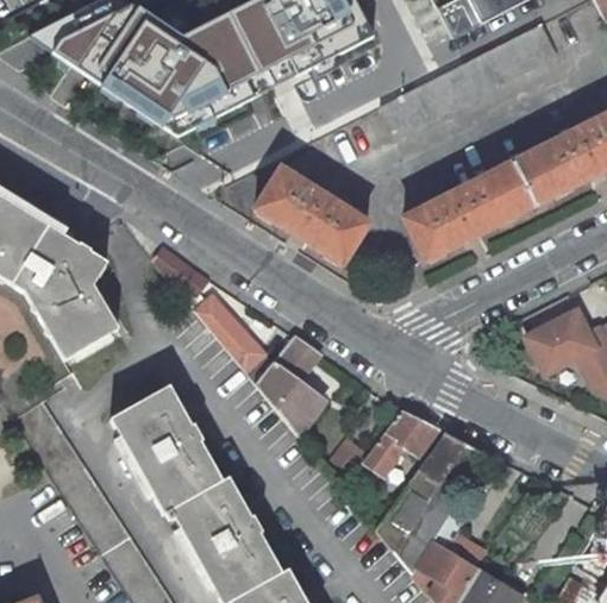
[(91,0),(0,48),(0,57),(52,92),(170,168),(380,61),(382,33),(364,0),(243,0),(244,1),(177,36),(117,0),(91,0)]
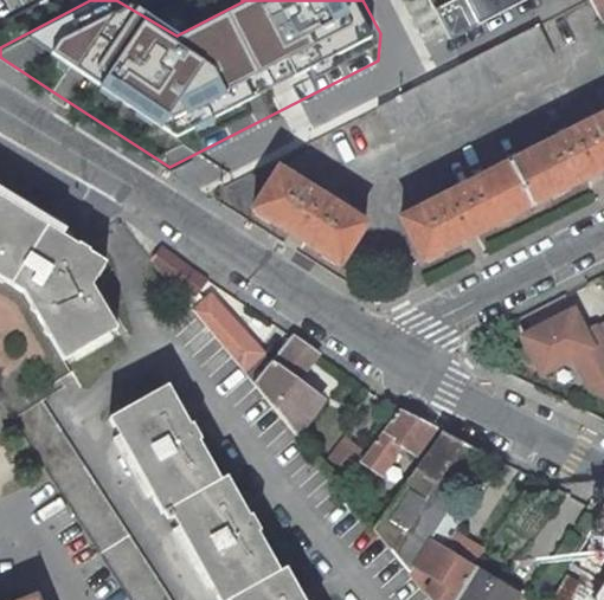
[(451,36),(519,0),(442,0),(435,4),(451,36)]
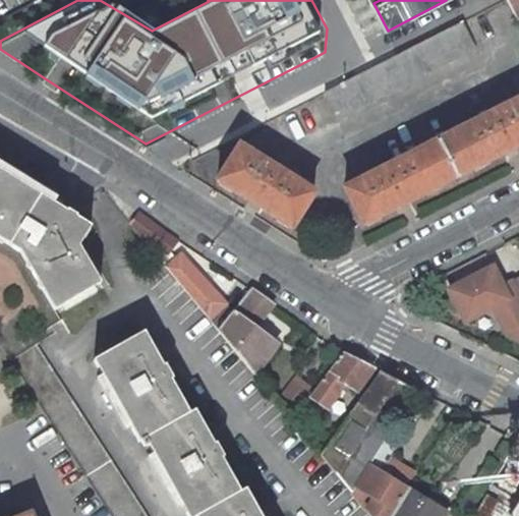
[(477,45),(463,16),(326,88),(341,114),(477,45)]
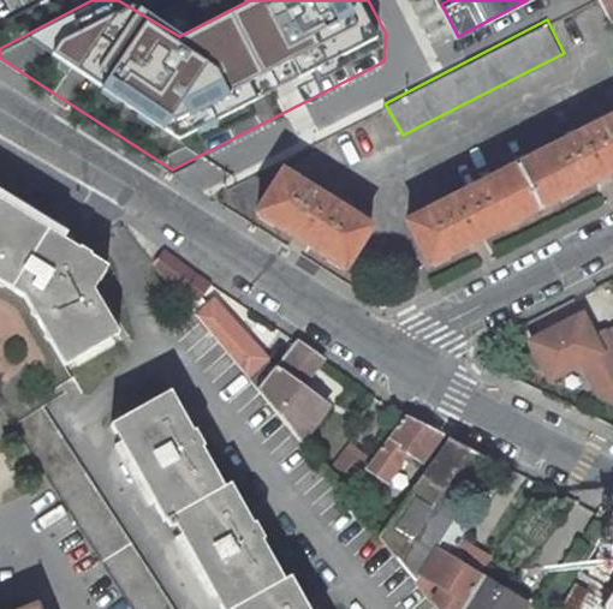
[(612,112),(408,216),(432,262),(470,242),(471,243),(486,236),(484,234),(597,175),(599,178),(612,171),(612,168),(612,112)]
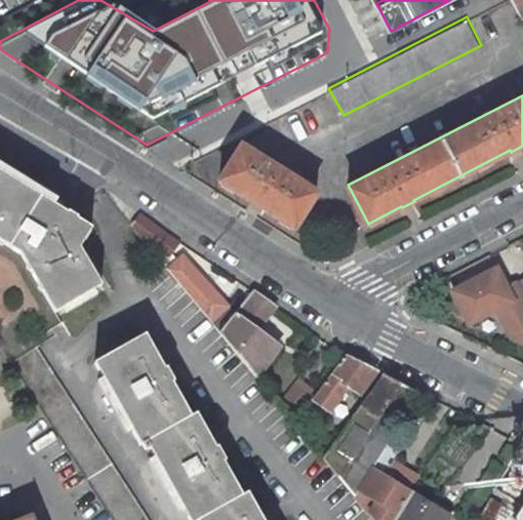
[(319,190),(243,142),(220,177),(252,198),(251,200),(263,207),(264,205),(296,226),(319,190)]
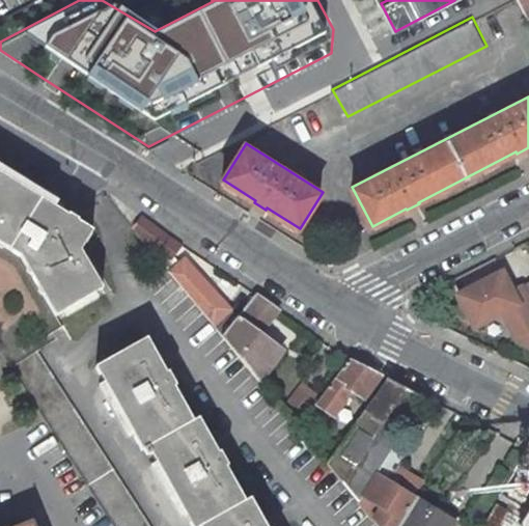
[(0,237),(22,252),(57,311),(104,283),(82,246),(94,226),(79,217),(80,216),(71,210),(70,212),(0,168),(0,237)]
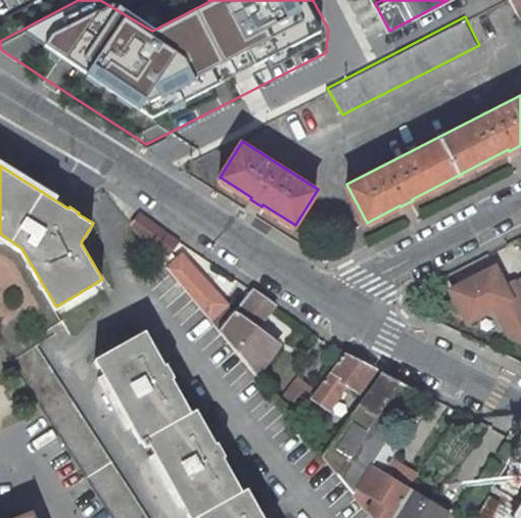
[(141,209),(133,220),(143,232),(171,252),(181,237),(141,209)]
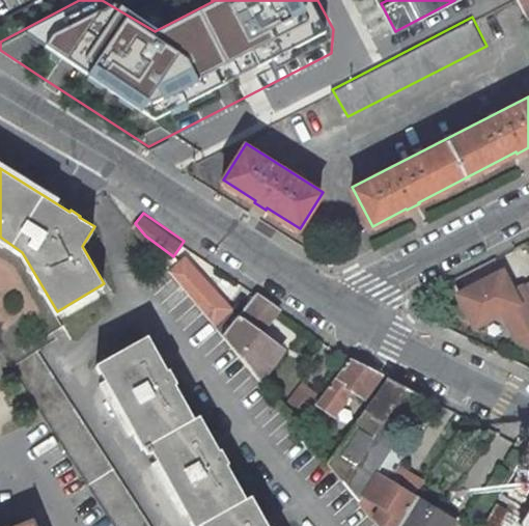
[(186,255),(171,268),(215,320),(231,305),(186,255)]
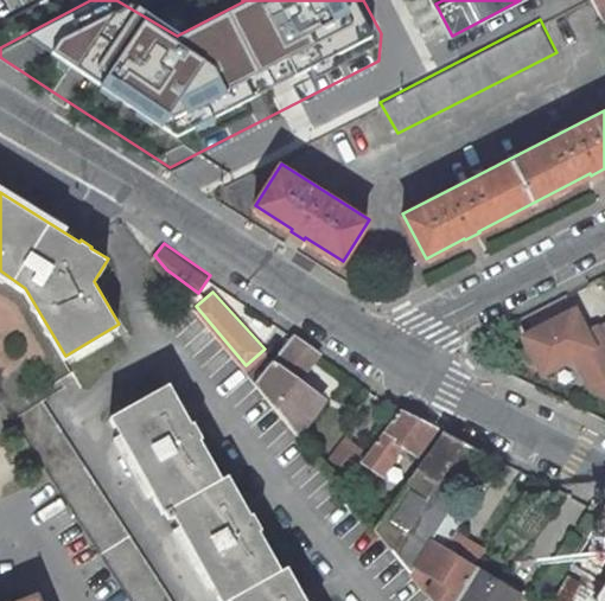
[(604,319),(587,328),(575,307),(526,333),(540,360),(554,364),(577,352),(593,385),(604,390),(604,319)]
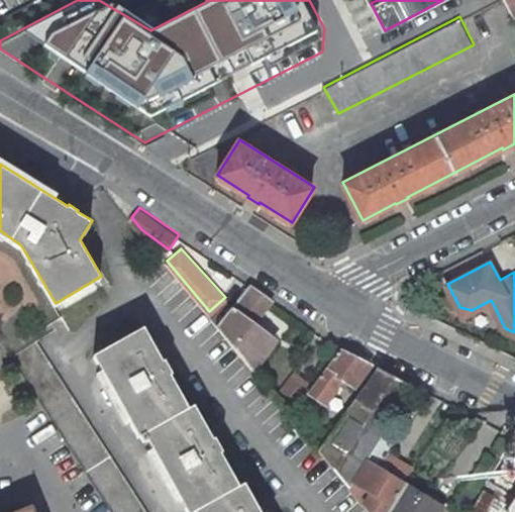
[(250,283),(218,322),(253,367),(276,337),(253,321),(272,297),(250,283)]
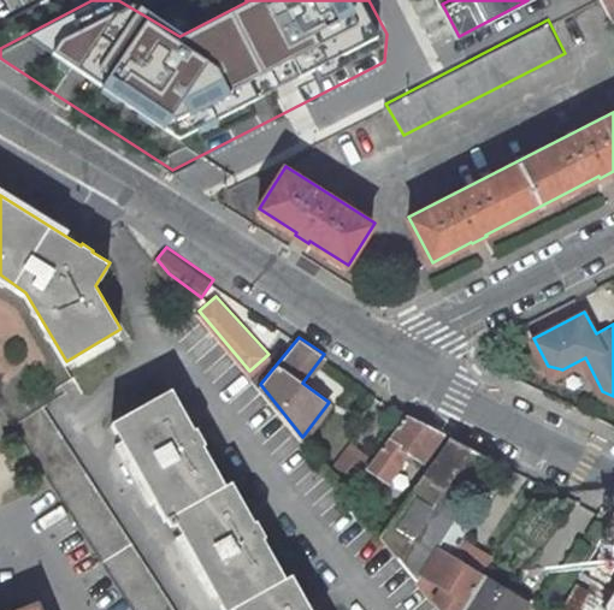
[(172,388),(113,420),(166,516),(169,515),(173,522),(177,520),(226,609),(234,605),(235,609),(313,609),(293,573),(287,576),(264,537),(266,536),(258,519),(255,520),(232,480),(226,484),(204,443),(206,442),(198,426),(195,427),(172,388)]
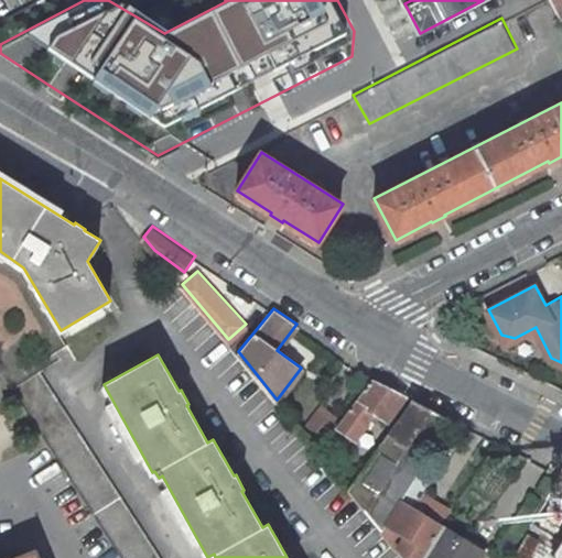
[(163,557),(40,368),(13,384),(125,557),(163,557)]
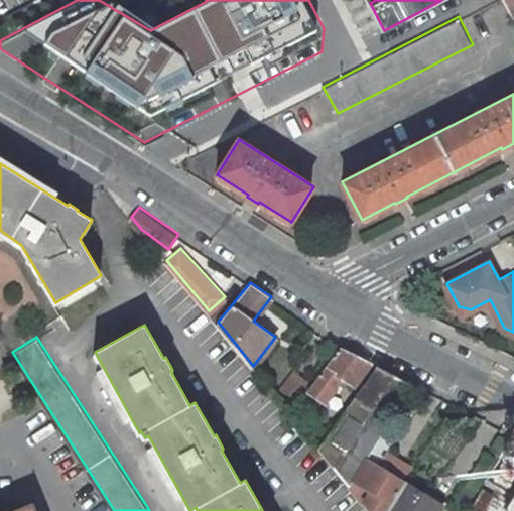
[(340,346),(308,388),(327,400),(344,375),(357,383),(371,361),(340,346)]
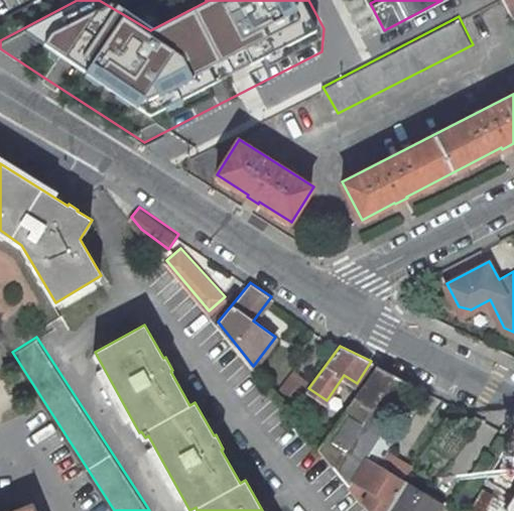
[(413,382),(377,364),(339,418),(318,446),(350,484),(354,477),(382,433),(413,382)]
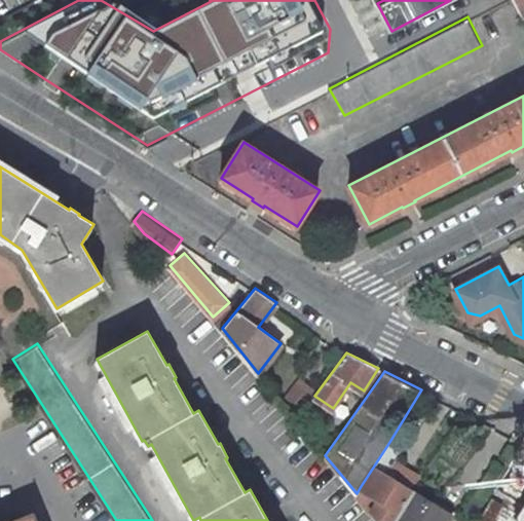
[(333,415),(312,440),(325,455),(345,426),(333,415)]
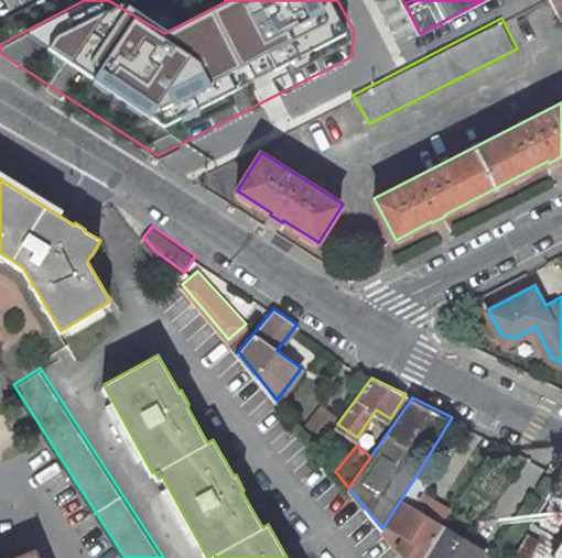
[(430,480),(418,473),(387,521),(407,534),(398,547),(406,557),(420,557),(442,523),(429,515),(421,511),(413,506),(430,480)]
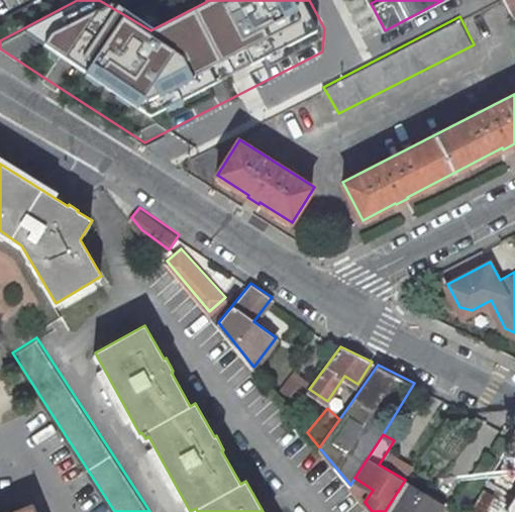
[(389,464),(386,469),(393,473),(397,468),(389,464)]
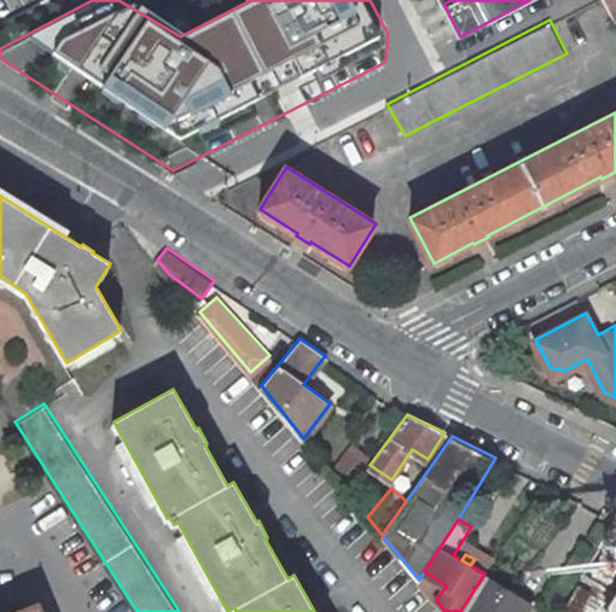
[(424,571),(419,580),(436,600),(446,586),(424,571)]
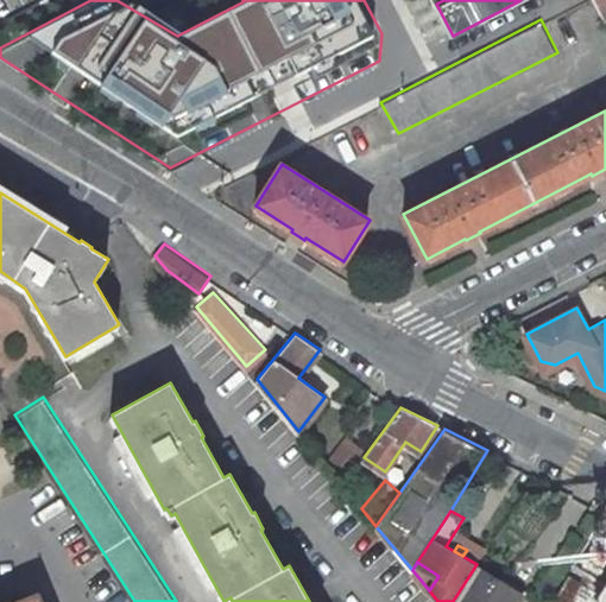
[(515,601),(521,593),(477,564),(453,601),(515,601)]
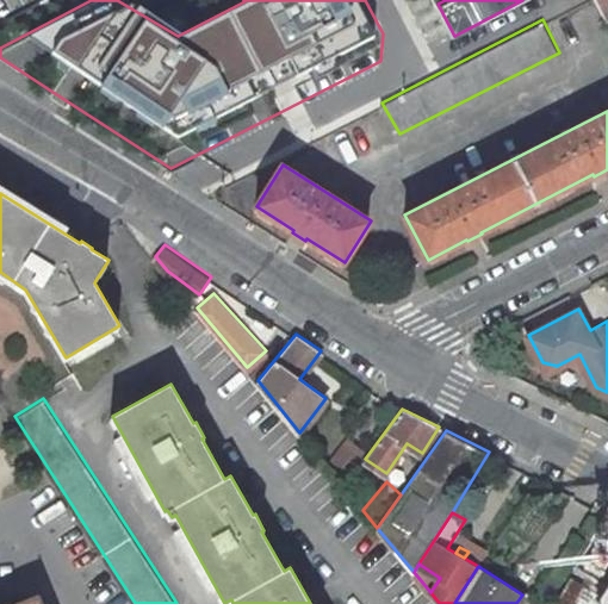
[(607,585),(601,596),(594,603),(607,603),(607,585)]
